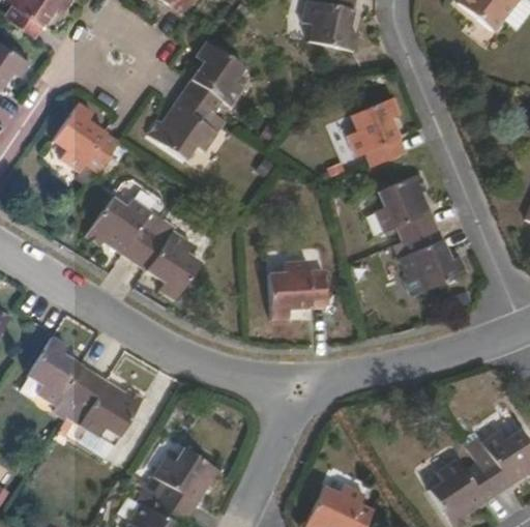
[(4,13),(37,36),(58,5),(65,9),(70,0),(8,0),(12,3),(4,13)]
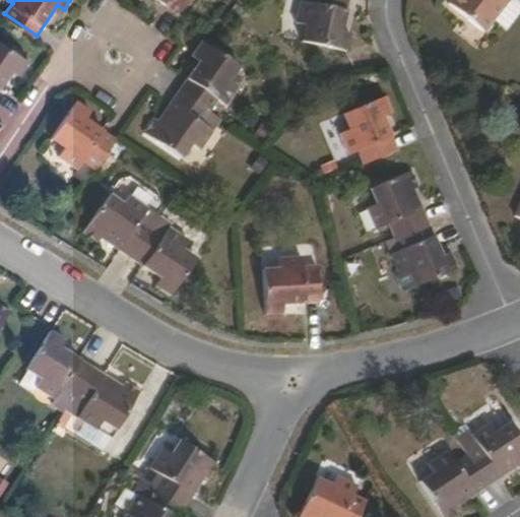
[(143,0),(160,0),(180,12),(188,0),(143,0)]
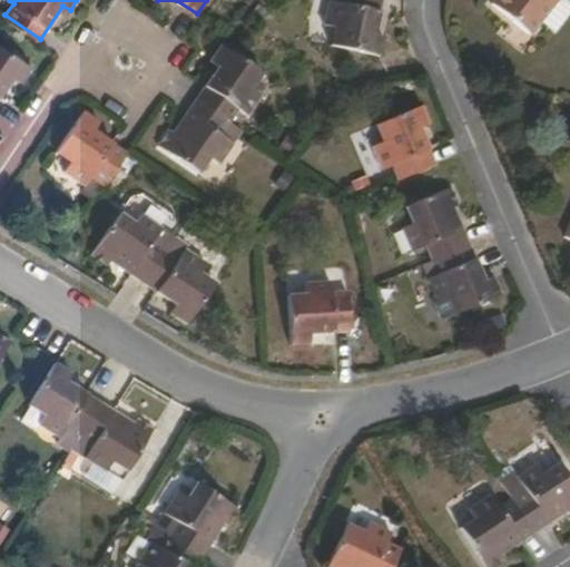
[(376,33),(384,0),(341,0),(330,0),(325,23),(342,27),(337,45),(382,54),(386,37),(376,33)]
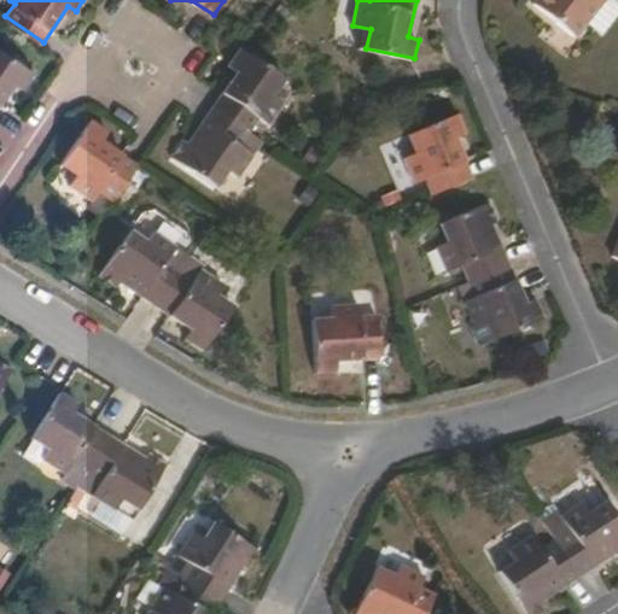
[(543,0),(540,6),(582,39),(611,0),(543,0)]
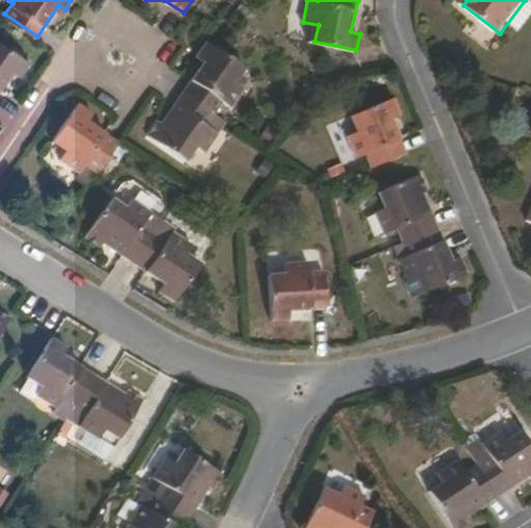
[(0,88),(1,87),(12,70),(20,75),(29,60),(0,39),(0,88)]
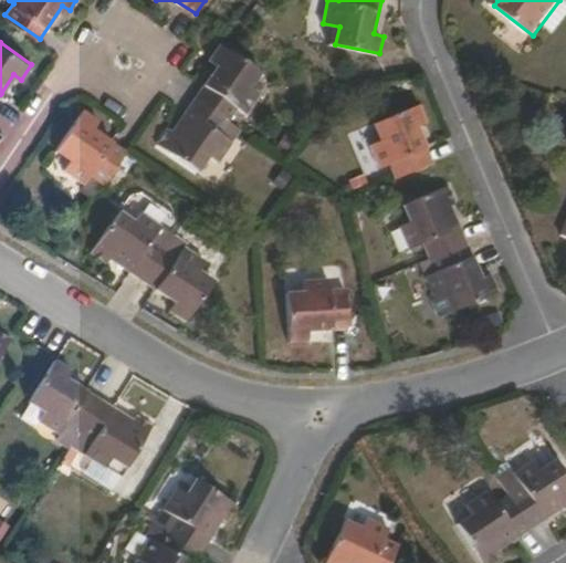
[(196,95),(231,120),(239,108),(247,114),(261,92),(247,82),(257,68),(223,44),(211,60),(217,65),(196,95)]
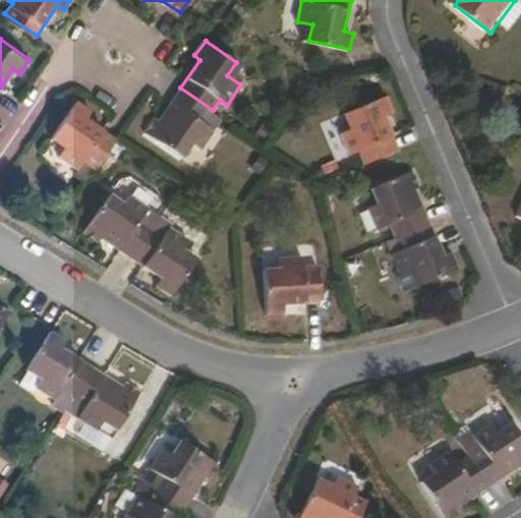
[(155,116),(145,130),(179,154),(189,140),(201,149),(224,118),(213,110),(180,88),(171,101),(174,103),(162,120),(158,118),(155,116)]
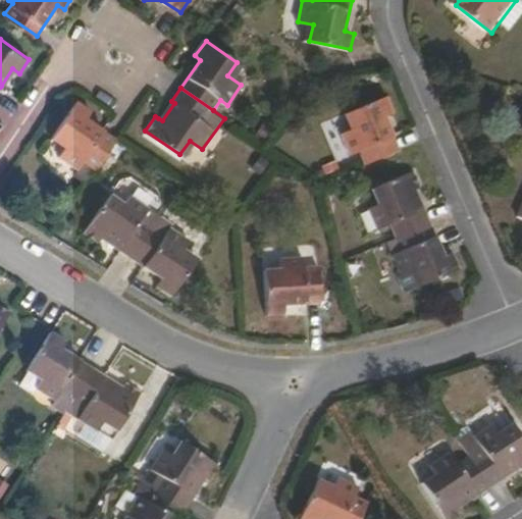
[(360,150),(366,163),(399,149),(393,133),(384,114),(395,110),(387,95),(350,110),(356,125),(341,132),(350,154),(360,150)]
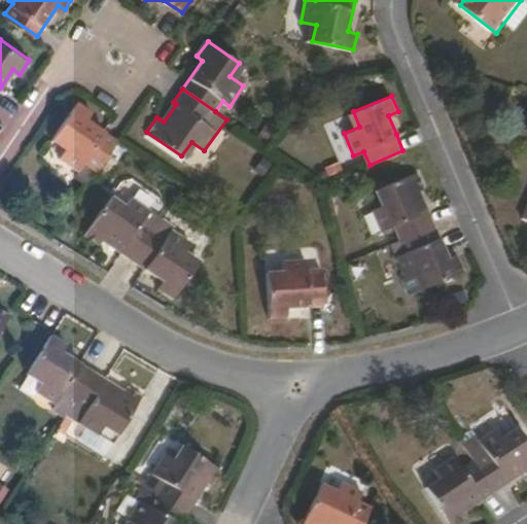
[(86,163),(98,171),(119,140),(89,118),(94,111),(79,101),(57,134),(69,144),(62,158),(79,170),(86,163)]
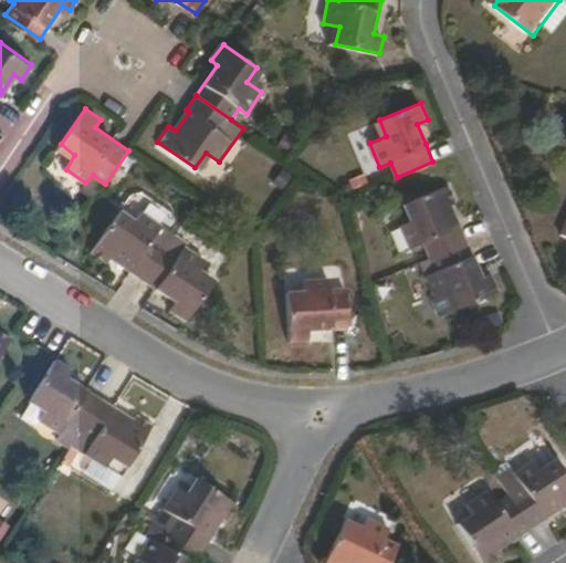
[(294,174),(285,167),(275,183),(283,189),(294,174)]
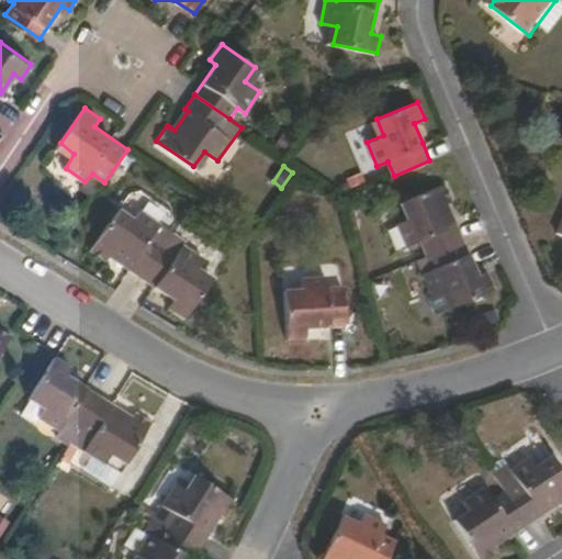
[(419,241),(426,256),(465,239),(458,224),(452,225),(445,204),(450,202),(452,199),(446,183),(406,200),(412,216),(397,224),(407,246),(419,241)]
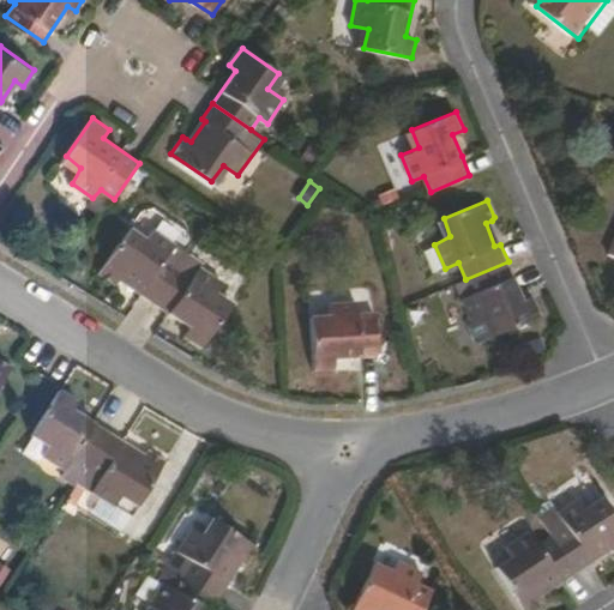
[(139,293),(157,305),(191,253),(154,228),(143,243),(126,234),(101,271),(118,284),(120,279),(122,275),(142,288),(139,293)]
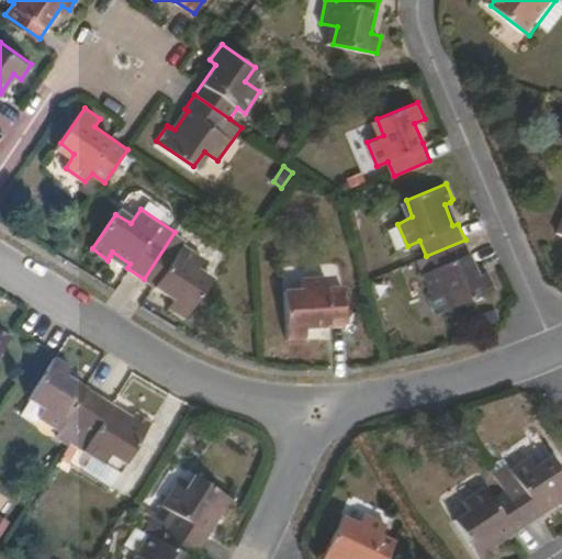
[(175,232),(144,279),(173,300),(168,308),(186,317),(210,282),(195,272),(203,258),(183,245),(186,239),(175,232)]
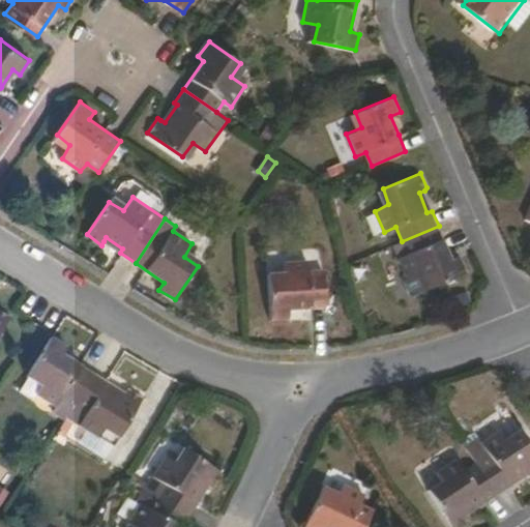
[(439,226),(402,241),(406,252),(399,256),(407,279),(422,272),(429,287),(467,270),(461,256),(451,259),(439,226)]
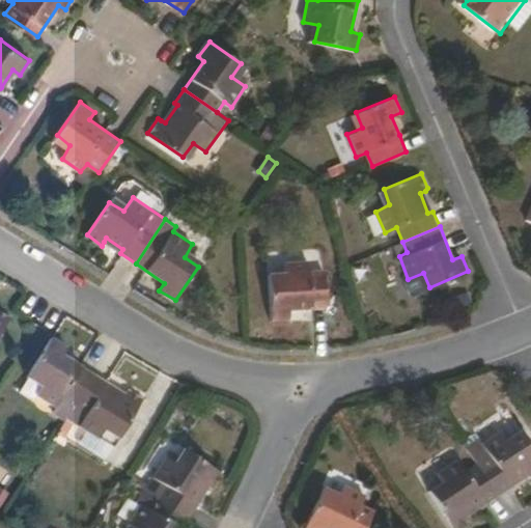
[(327,306),(324,269),(309,269),(309,258),(285,259),(286,277),(270,277),(272,320),(290,318),(290,309),(327,306)]
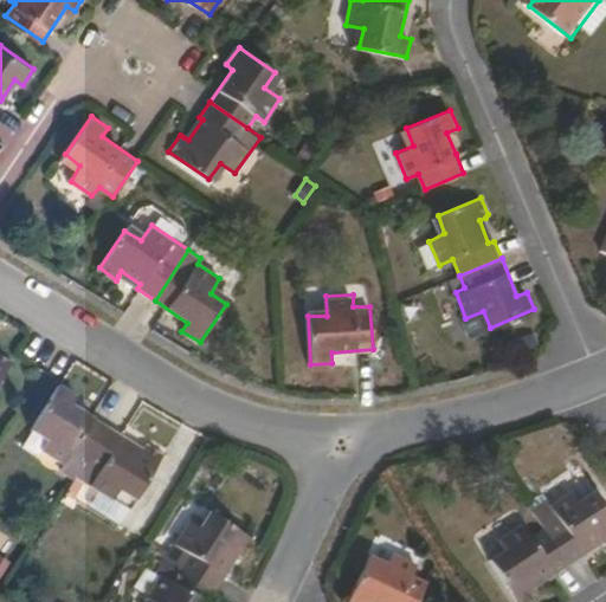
[(0,382),(14,358),(0,349),(0,382)]
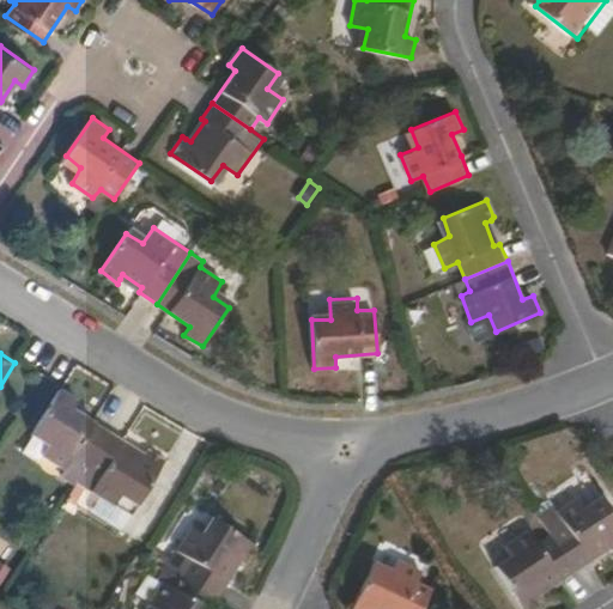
[(71,460),(87,468),(110,430),(74,407),(79,399),(62,388),(35,430),(52,440),(43,454),(66,468),(71,460)]
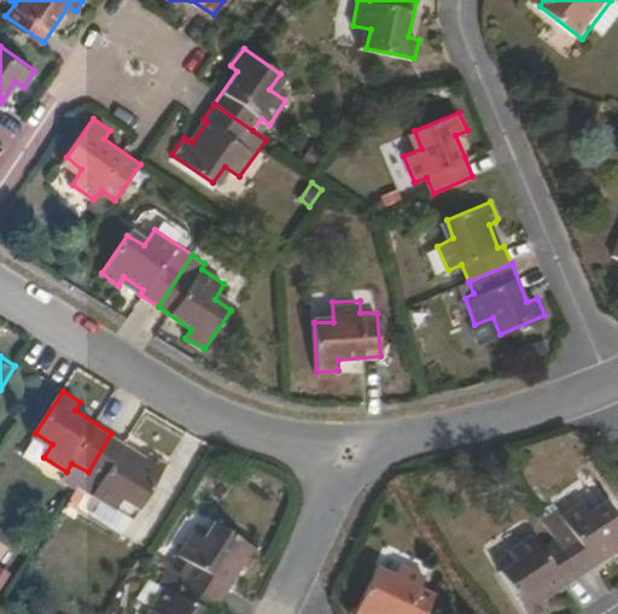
[(111,433),(88,472),(101,480),(93,493),(116,508),(126,492),(143,503),(168,461),(150,449),(146,455),(144,458),(124,446),(126,442),(111,433)]
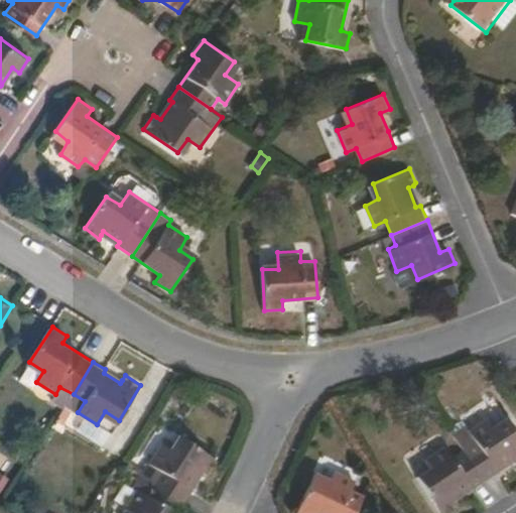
[(466,424),(454,432),(464,449),(484,479),(495,472),(493,468),(511,456),(514,460),(515,462),(515,432),(508,420),(495,429),(485,416),(469,427),(466,424)]
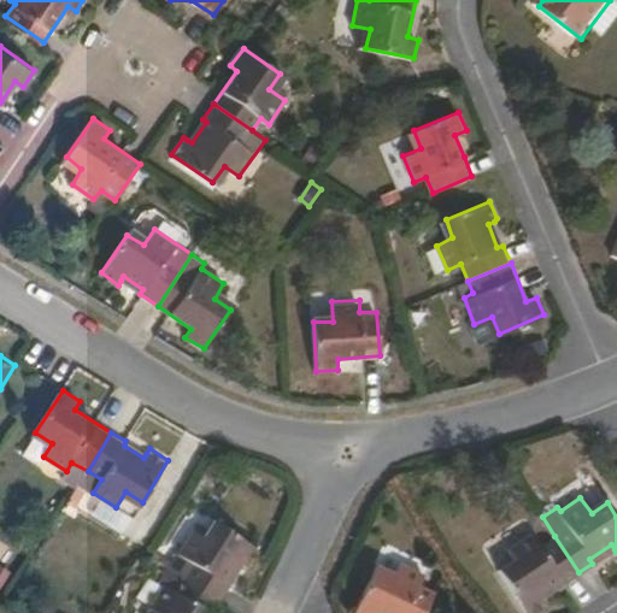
[(193,560),(184,575),(221,597),(230,583),(227,579),(240,559),(244,561),(248,564),(259,547),(219,522),(209,538),(193,529),(178,552),(193,560)]
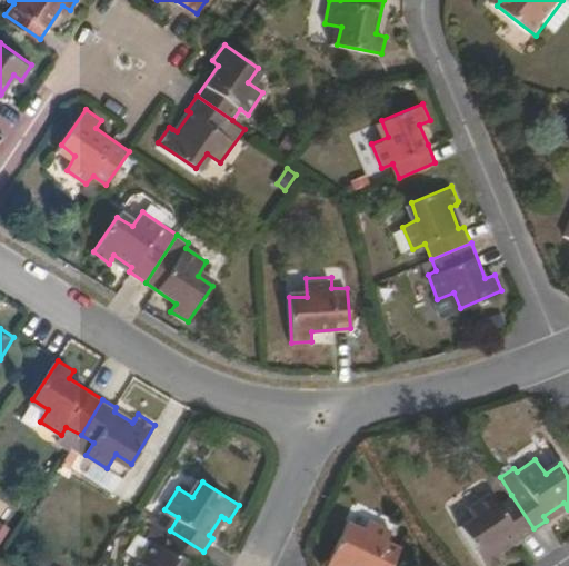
[(533,528),(511,495),(498,504),(489,492),(468,505),(478,518),(462,528),(487,565),(503,555),(501,550),(498,546),(515,534),(520,537),(533,528)]
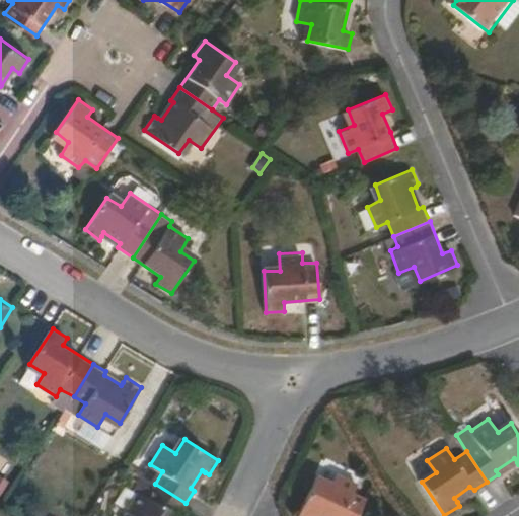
[(315,515),(316,515),(317,515),(356,515),(365,497),(353,491),(356,481),(337,471),(329,486),(314,480),(298,515),(315,515)]
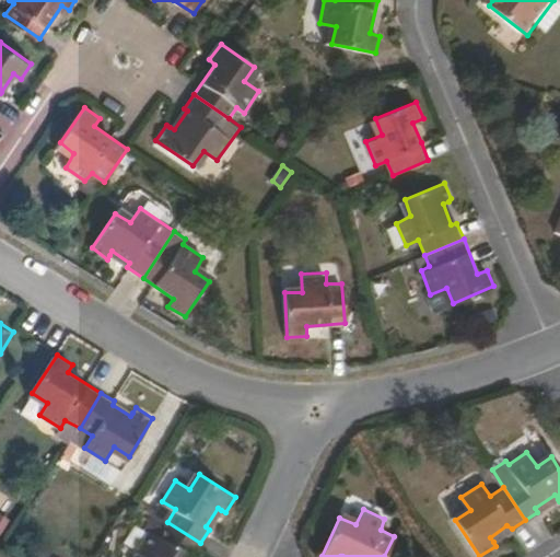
[(191,556),(200,543),(167,522),(159,536),(149,530),(137,549),(147,556),(191,556)]
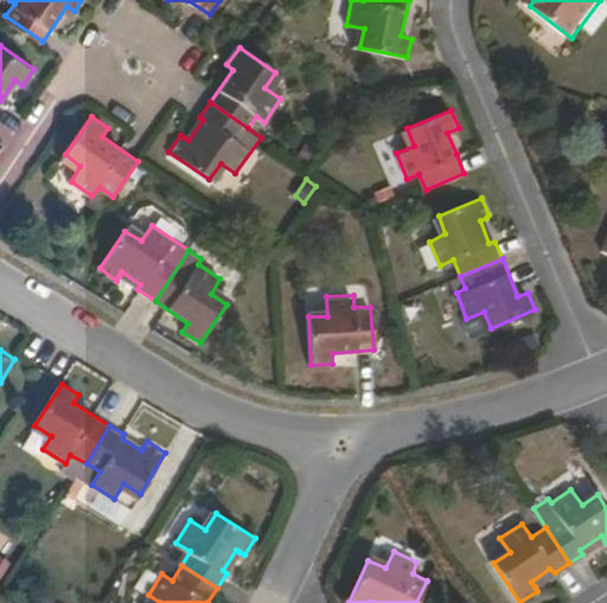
All buildings are outlined.
